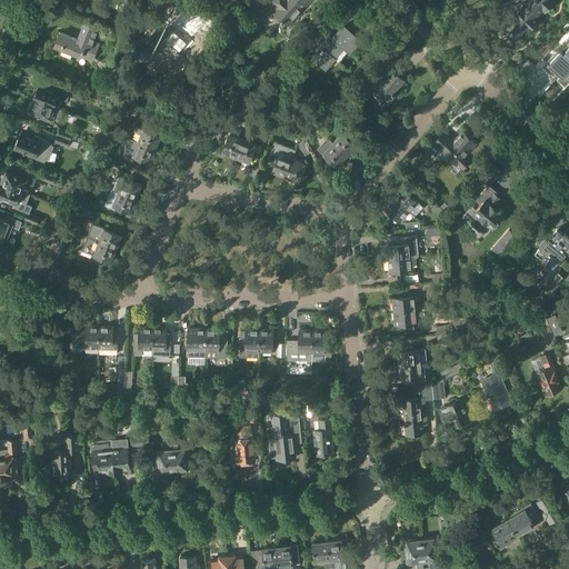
[(220,0),(219,2),(226,9),(228,7),(235,0),(220,0)]
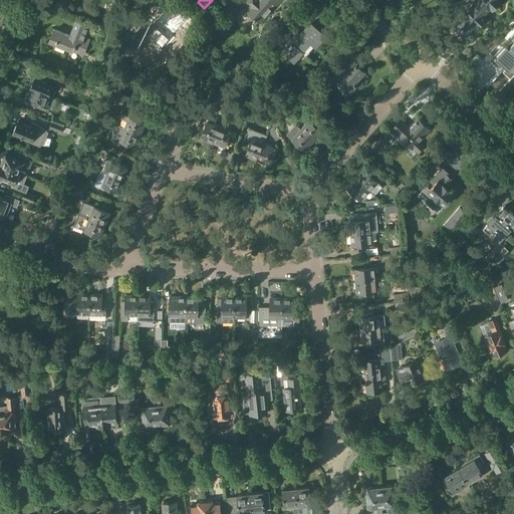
[(244,5),(246,8),(245,9),(260,23),(280,0),(242,0),(240,3),(236,0),(227,0),(221,7),(233,17),(244,5)]
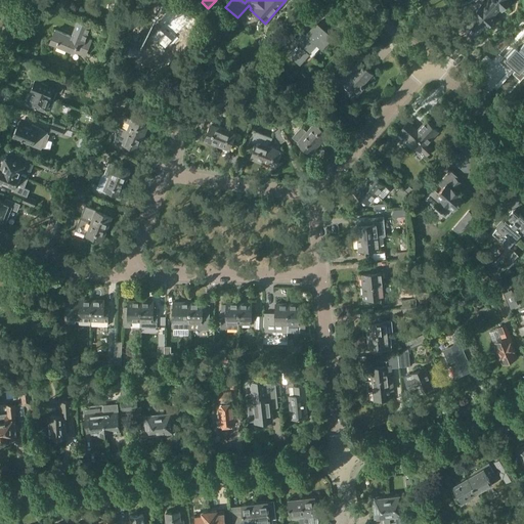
[(476,15),(468,25),(471,28),(470,29),(472,30),(473,30),(476,33),(484,24),(487,26),(494,17),(492,15),(499,7),(503,9),(510,1),(509,0),(489,0),(483,7),(481,5),(474,13),(476,15)]
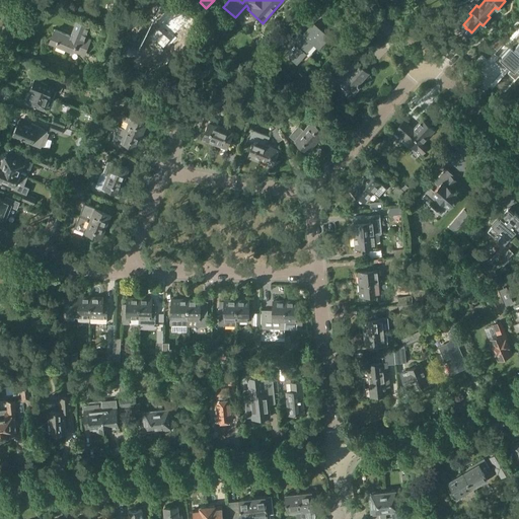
[(158,29),(151,36),(162,47),(169,39),(165,35),(167,32),(168,33),(176,24),(178,26),(180,24),(186,28),(195,19),(189,14),(181,7),(181,8),(173,2),(171,4),(169,6),(167,9),(166,8),(162,12),(160,11),(159,11),(158,12),(158,14),(159,16),(156,20),(163,26),(160,30),(158,29)]
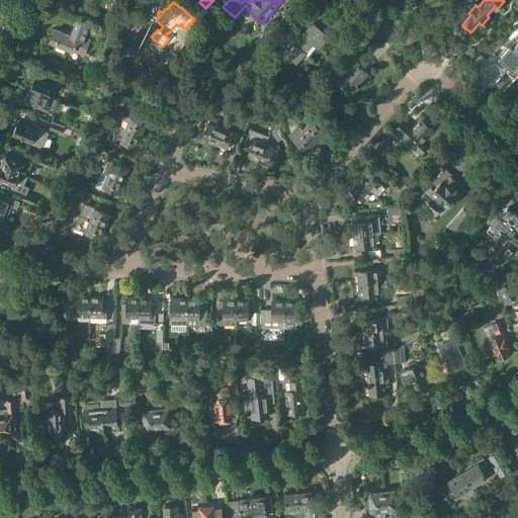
[(85,36),(89,25),(77,21),(71,35),(55,29),(50,41),(85,56),(91,38),(85,36)]
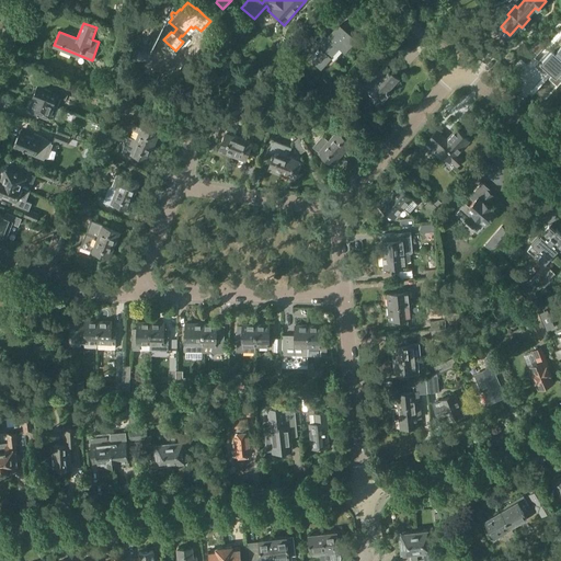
[(309,50),(312,53),(308,57),(321,69),(327,64),(330,68),(355,39),(339,24),(325,39),(322,36),(309,50)]
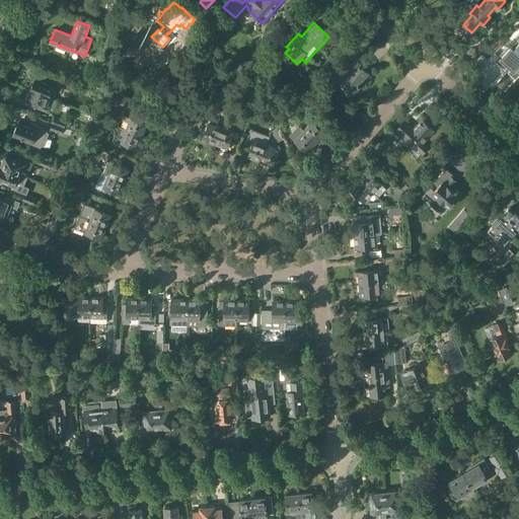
[(518,32),(499,56),(495,60),(505,70),(509,66),(512,68),(508,72),(515,79),(518,74),(518,32)]
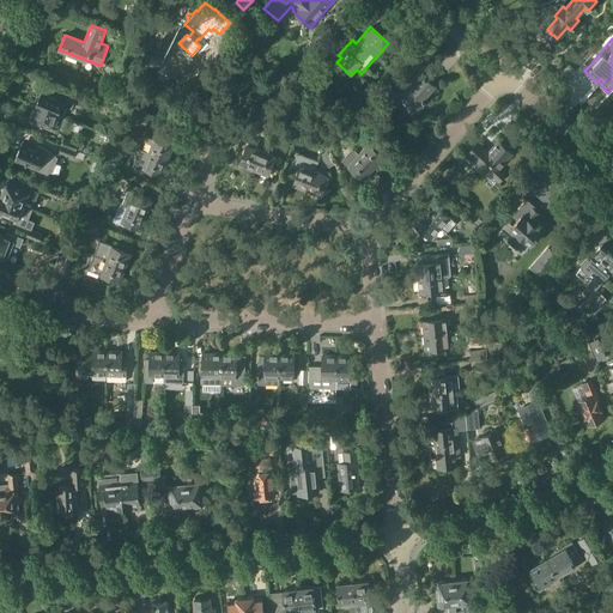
[(588,43),(577,55),(584,62),(595,50),(588,43)]
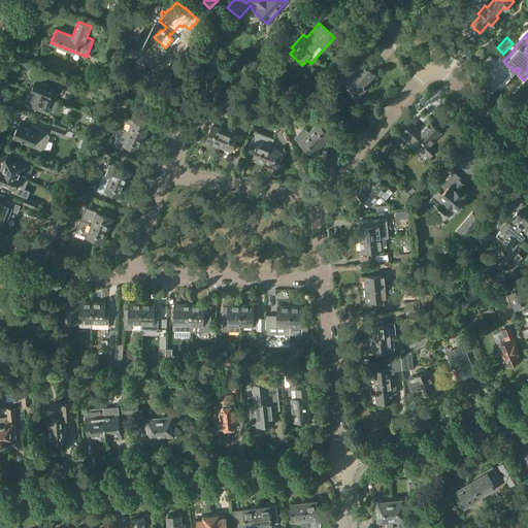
[(184,66),(175,60),(165,72),(173,78),(184,66)]
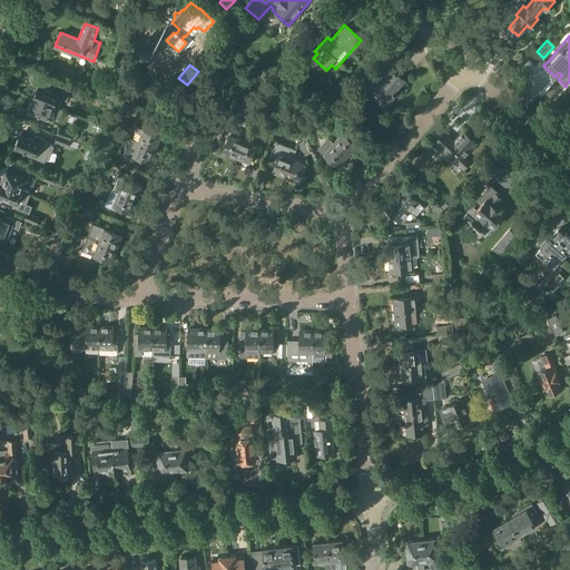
[(405,79),(391,66),(371,88),(389,104),(395,96),(394,95),(395,94),(393,92),(405,79)]
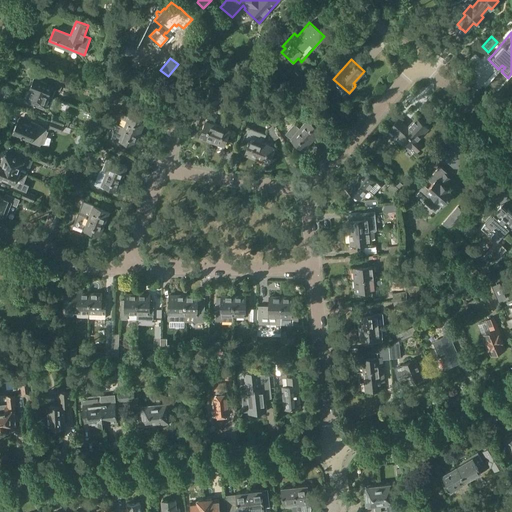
[(30,88),(31,88),(53,97),(56,89),(59,90),(63,82),(49,76),(47,80),(35,76),(30,88)]
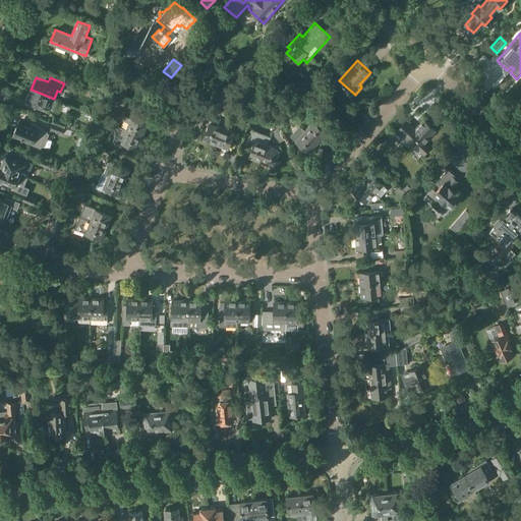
[(81,84),(70,79),(67,85),(79,91),(81,84)]
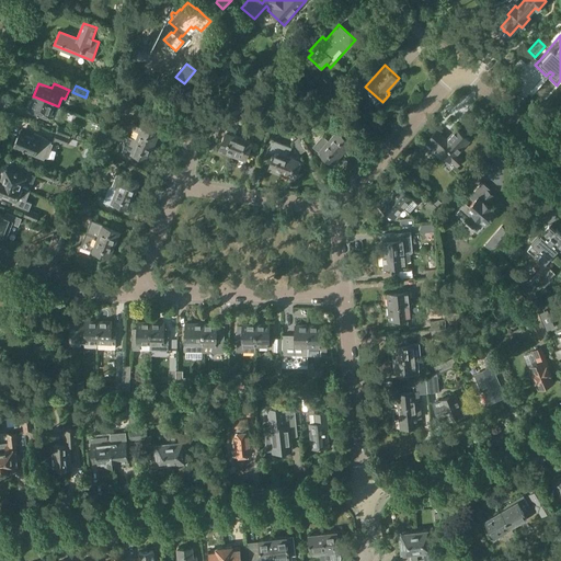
[(104,87),(101,95),(114,100),(117,92),(104,87)]
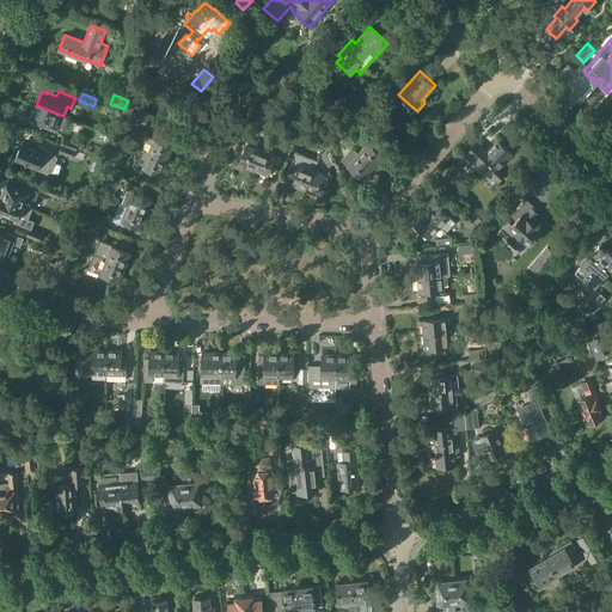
[(32,120),(54,128),(54,127),(57,129),(63,116),(37,105),(32,120)]
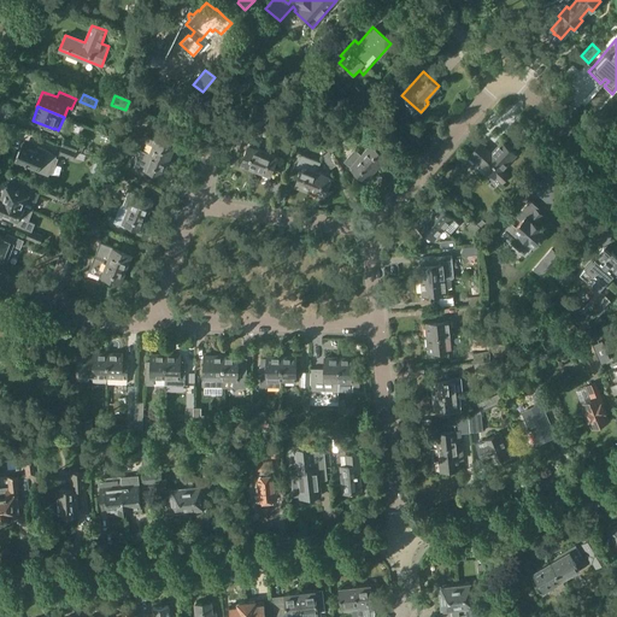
[(264,112),(254,123),(260,129),(270,117),(264,112)]
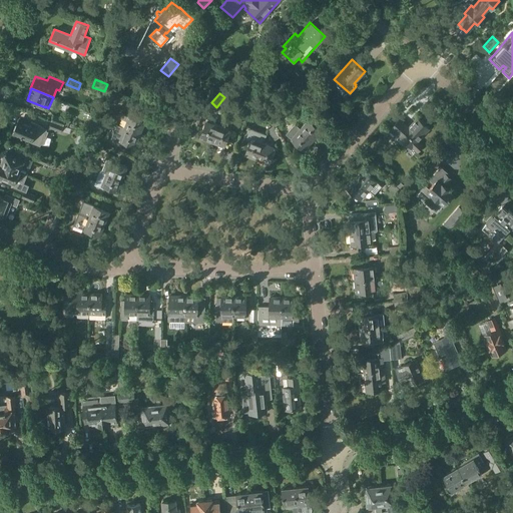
[(131,109),(133,103),(118,98),(116,103),(131,109)]
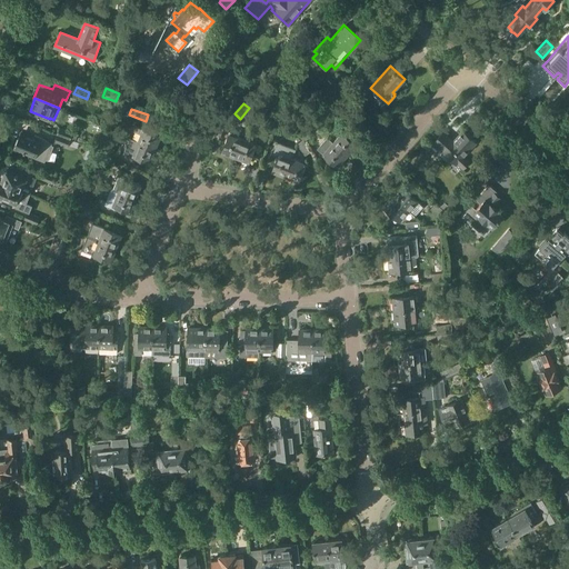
[(335,122),(339,117),(329,109),(325,113),(335,122)]
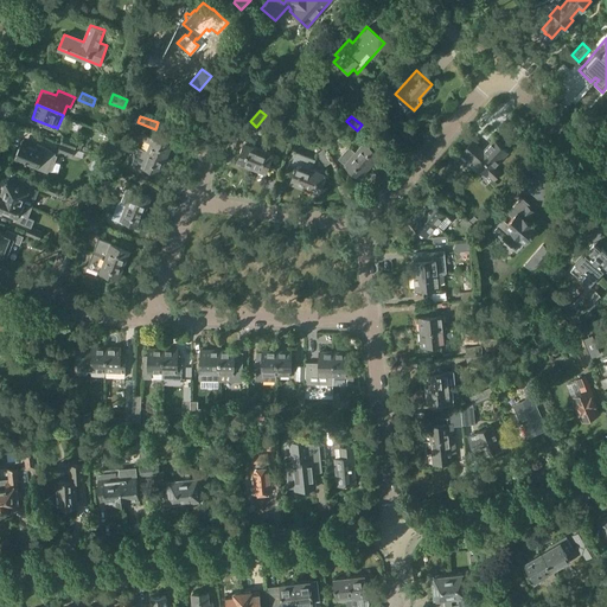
[(305,127),(292,122),(286,135),(300,141),(305,127)]
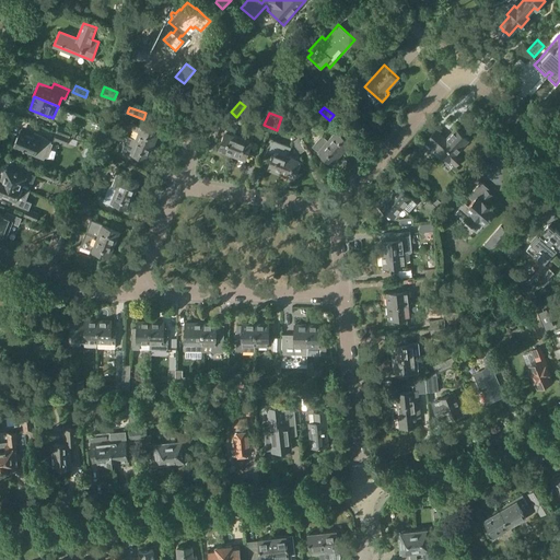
[(131,129),(138,131),(136,139),(153,146),(159,132),(135,124),(131,129)]
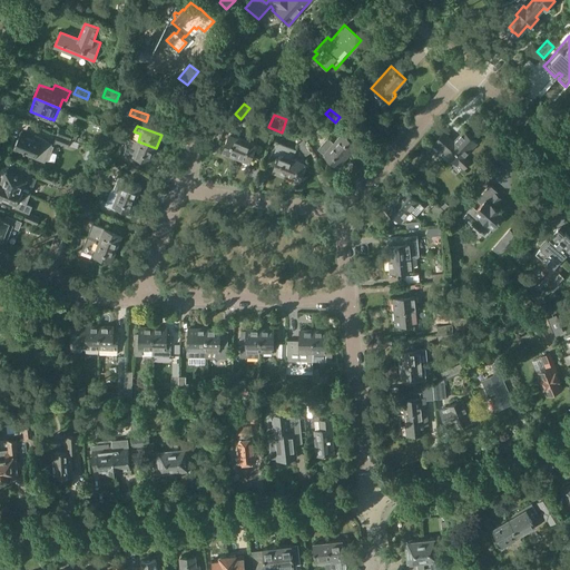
[(298,129),(304,140),(305,140),(305,141),(312,138),(304,126),(298,129)]
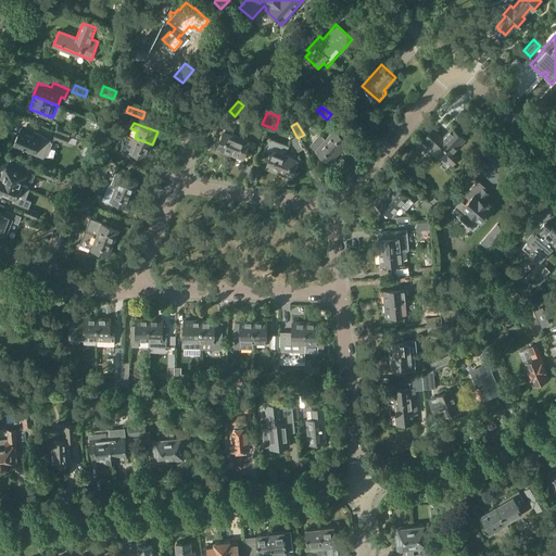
[(57,131),(68,136),(71,129),(59,125),(57,131)]
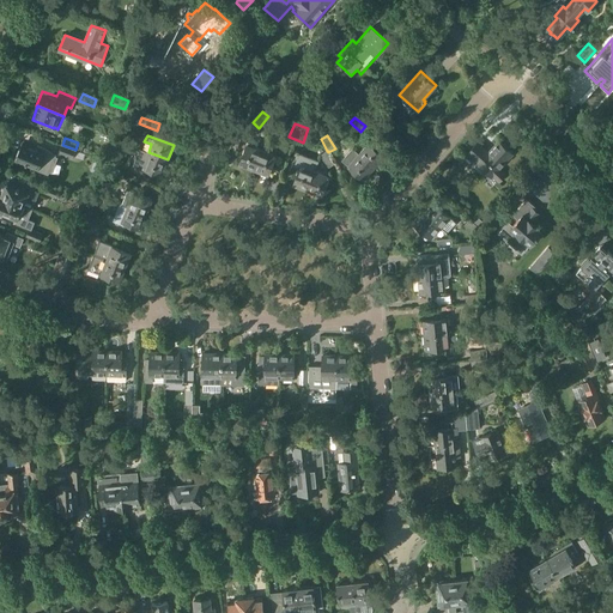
[(248,141),(248,144),(240,163),(255,169),(262,149),(254,145),(254,144),(248,141)]
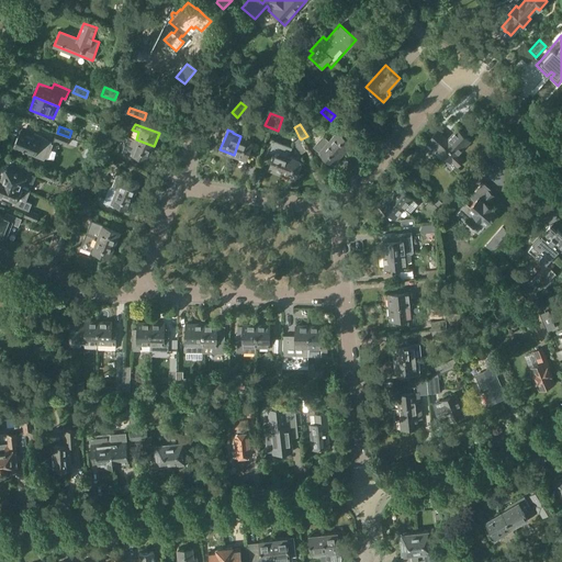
[(352,143),(337,130),(328,139),(344,153),(352,143)]
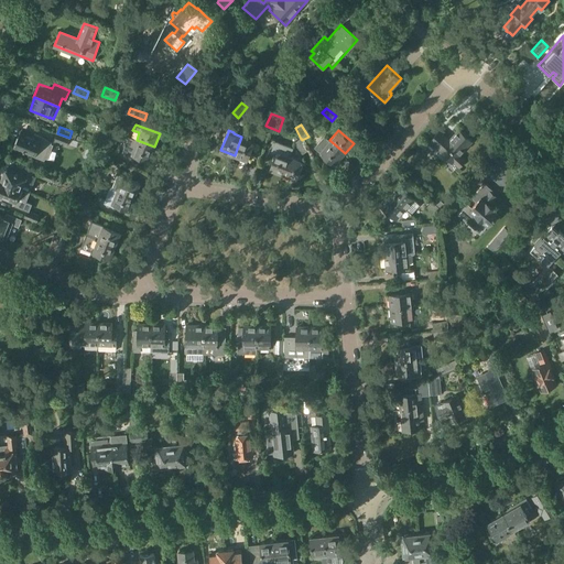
[(440,150),(452,162),(452,161),(459,167),(466,160),(459,154),(470,141),(458,130),(449,140),(440,131),(431,141),(441,149),(440,150)]
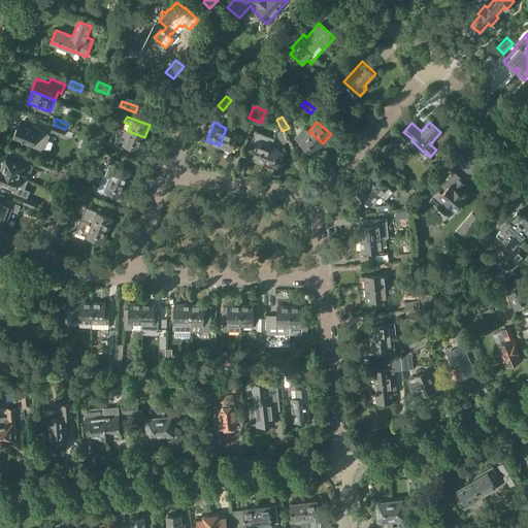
[(14,136),(34,144),(33,146),(42,150),(42,147),(44,149),(51,135),(48,134),(50,132),(43,130),(43,129),(38,127),(33,125),(31,128),(21,124),(14,136)]
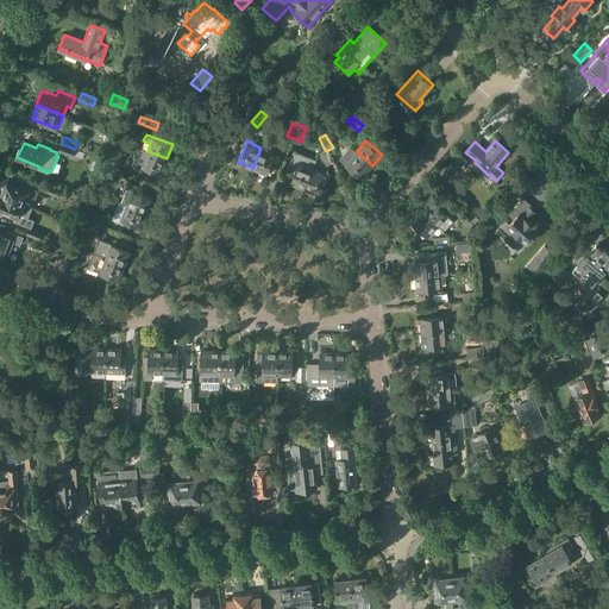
[(75,149),(62,144),(58,151),(73,157),(75,149)]
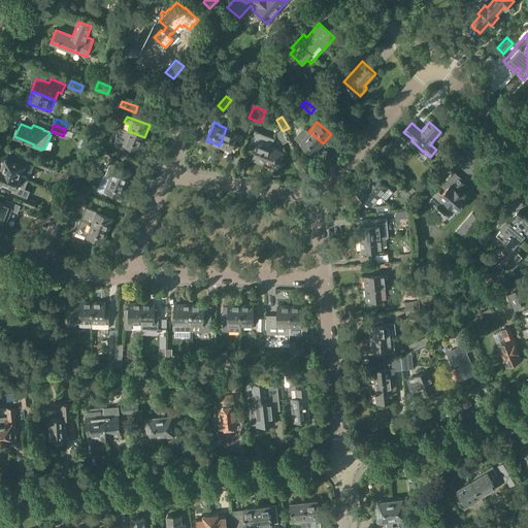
[(323,143),(308,131),(303,127),(295,137),(314,154),(323,143)]
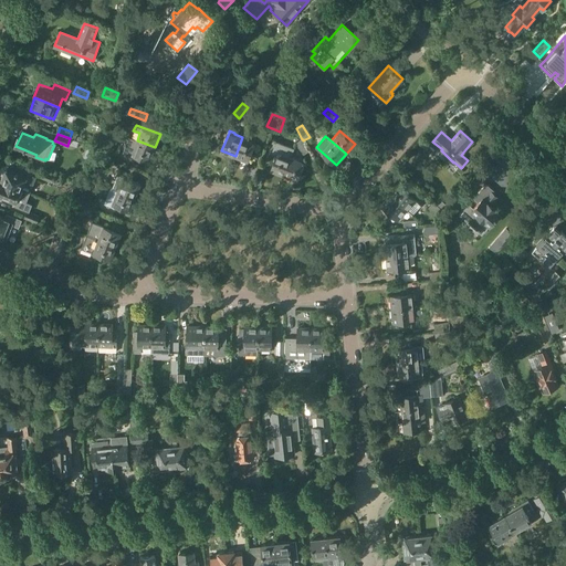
[(129,137),(123,156),(134,160),(136,155),(150,160),(155,147),(137,140),(129,137)]
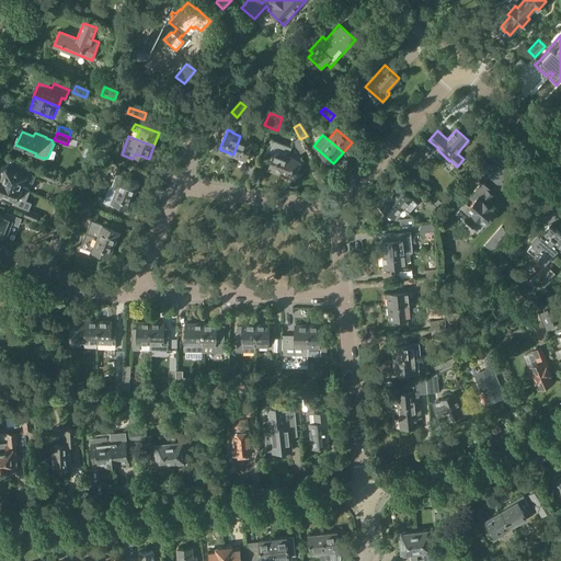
[(247,139),(240,136),(233,155),(245,159),(253,141),(252,141),(253,139),(248,137),(247,139)]
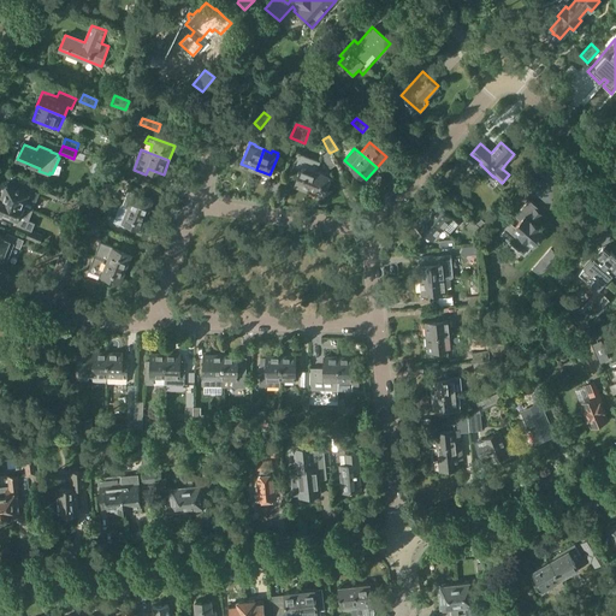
[(330,152),(329,152),(323,155),(331,169),(337,165),(330,153),(330,152)]
